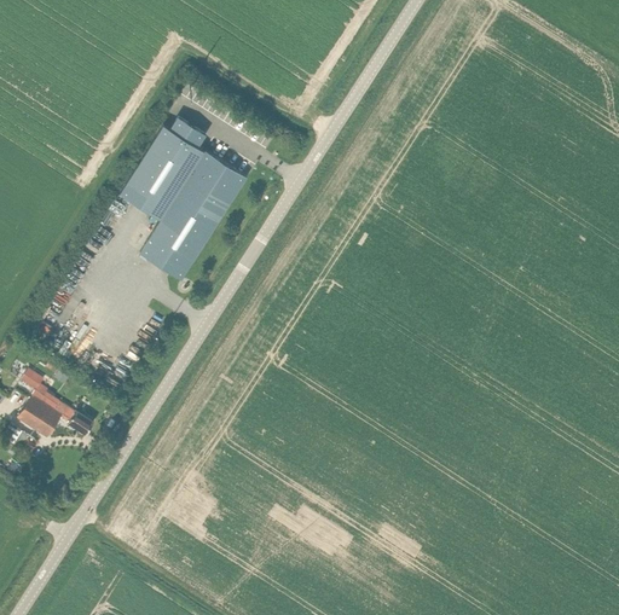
[(161,222),(140,255),(181,282),(247,179),(197,148),(204,135),(178,119),(171,131),(163,126),(120,195),(161,222)]
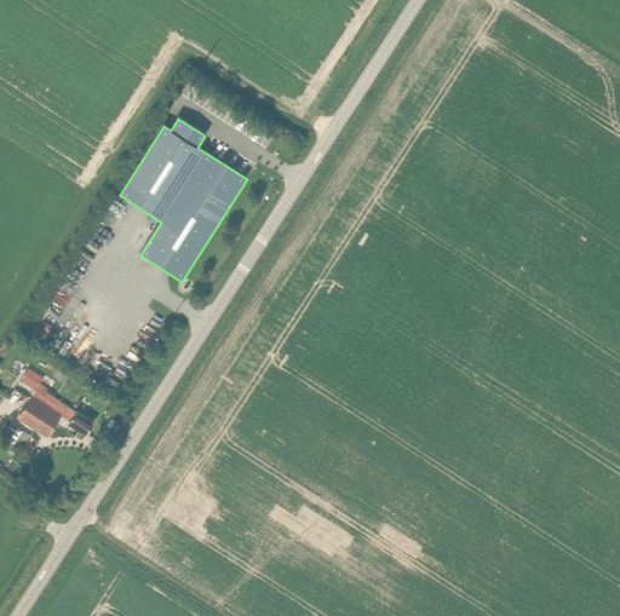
[(151,219),(139,216),(126,211),(122,222),(148,230),(151,219)]
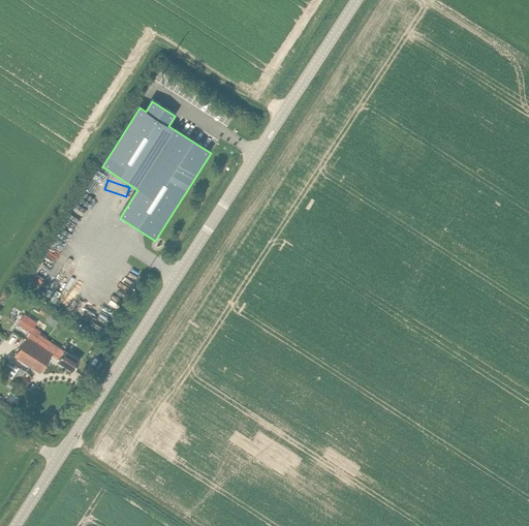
[(116,200),(112,209),(117,212),(121,204),(116,200)]
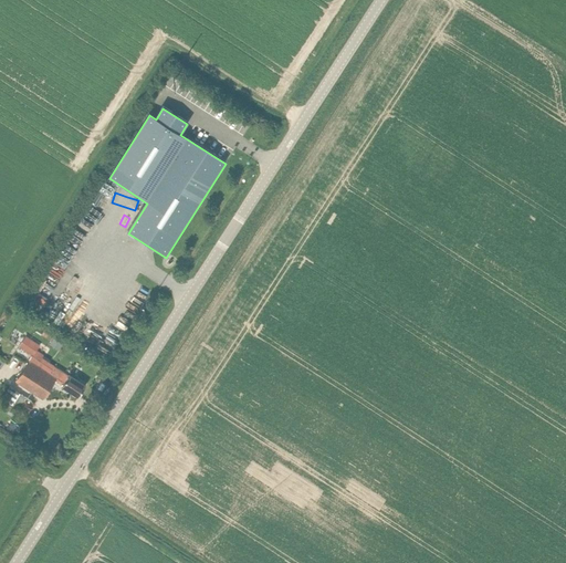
[(31,358),(33,355),(42,361),(43,358),(37,354),(40,348),(25,340),(19,350),(31,358)]
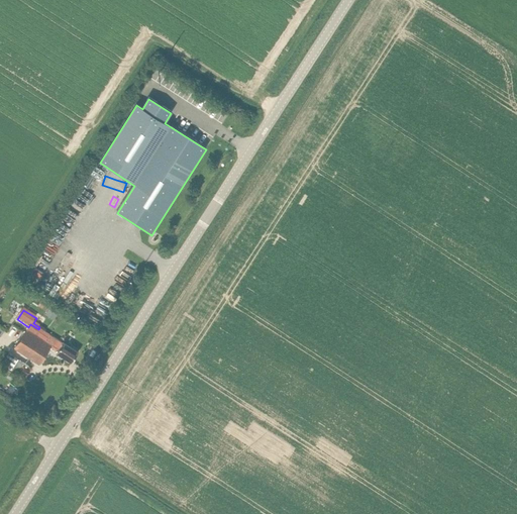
[(63,345),(55,340),(38,329),(30,324),(28,327),(13,349),(31,362),(39,367),(53,348),(59,352),(57,355),(72,365),(79,354),(64,344),(63,345)]
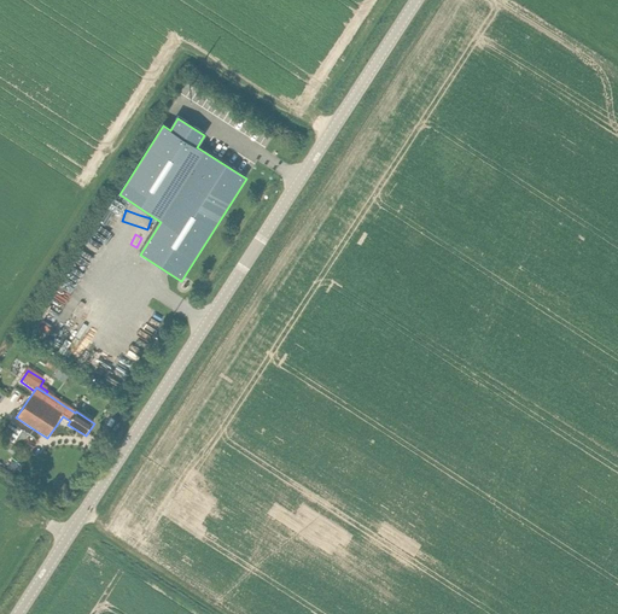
[(29,455),(36,442),(28,437),(21,450),(29,455)]
